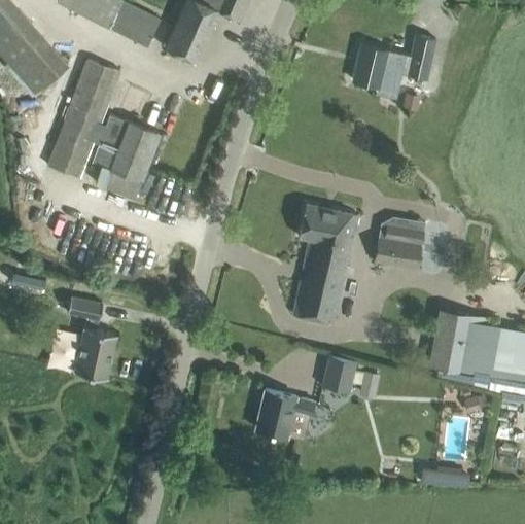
[(0,0),(0,53),(37,96),(69,67),(9,0),(0,0)]
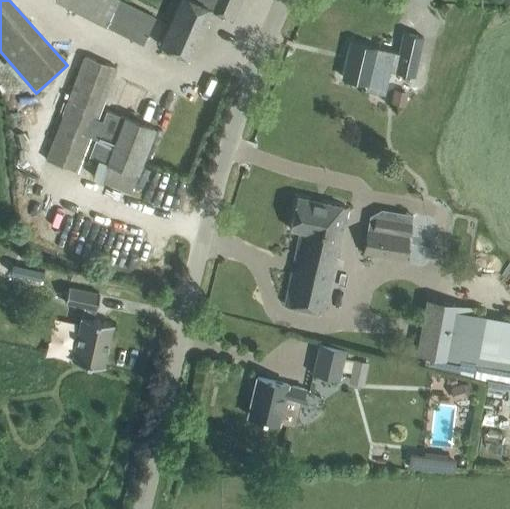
[(195,0),(194,3),(188,0),(182,0),(162,49),(193,62),(214,12),(234,21),(242,0),(195,0)]
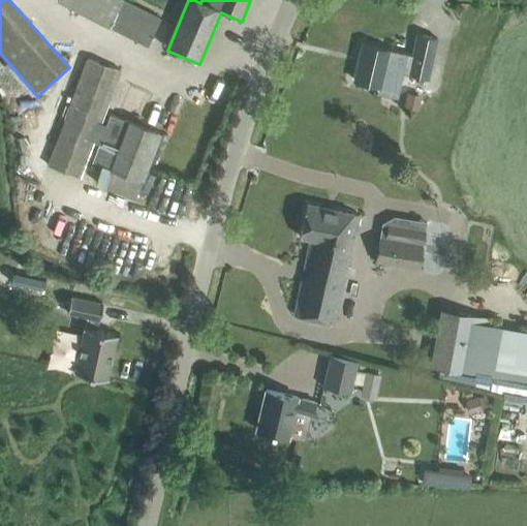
[(125,2),(112,28),(149,47),(162,21),(125,2)]
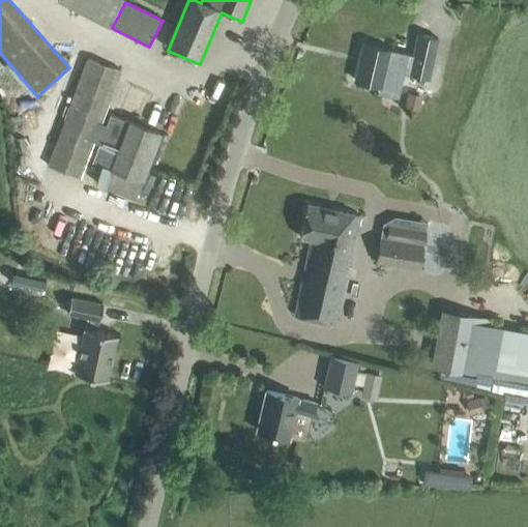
[(431,82),(440,41),(419,36),(410,78),(431,82)]
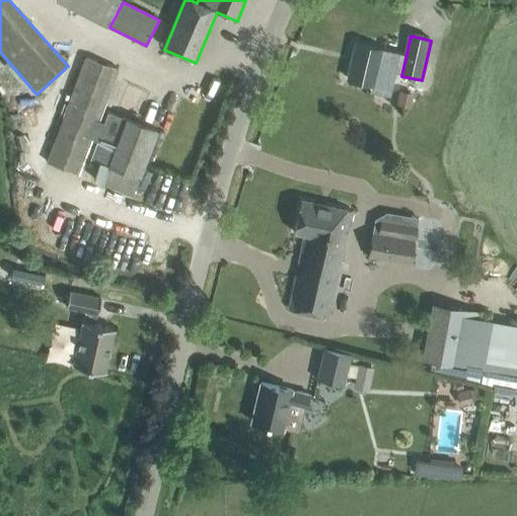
[(349,81),(368,85),(375,87),(379,71),(389,73),(393,55),(356,46),(349,81)]
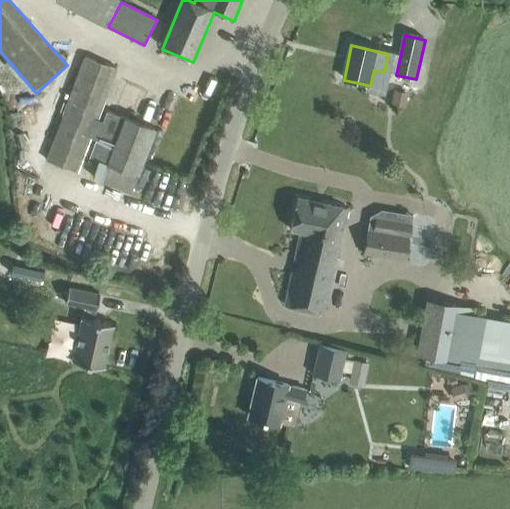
[(98,121),(114,77),(117,70),(86,58),(48,163),(79,174),(91,140),(97,142),(91,158),(100,162),(94,179),(103,182),(102,183),(132,194),(156,130),(127,120),(126,120),(107,113),(104,123),(98,121)]
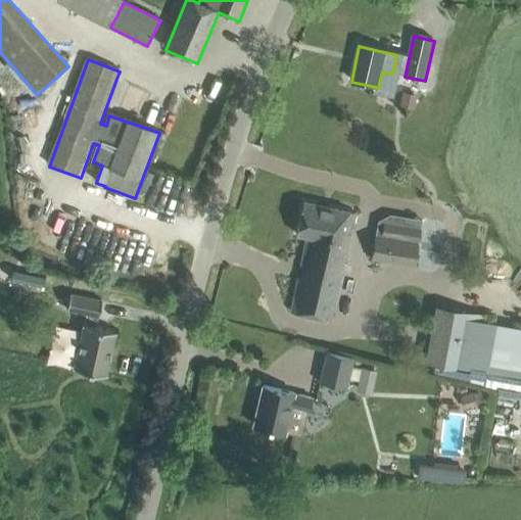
[(404,106),(417,106),(418,94),(405,93),(404,106)]
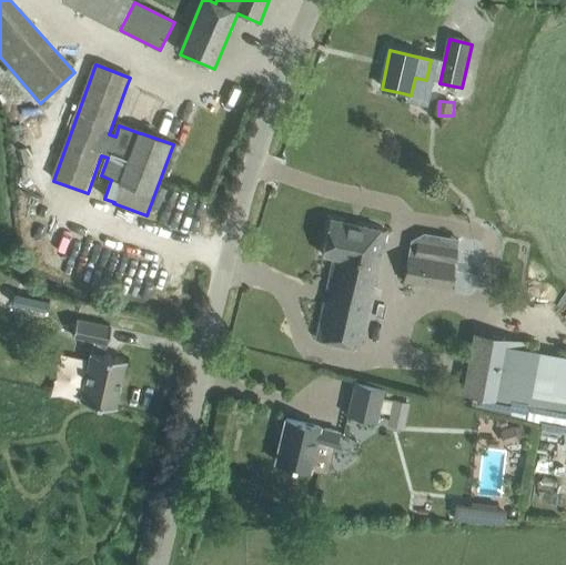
[(360,352),(387,234),(331,221),(323,256),(335,260),(329,291),(333,293),(330,306),(325,305),(319,341),(341,345),(360,352)]
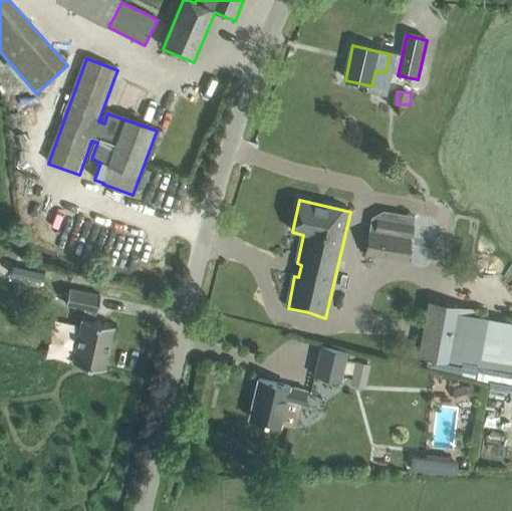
[(365,257),(409,264),(415,225),(382,221),(370,228),(365,257)]
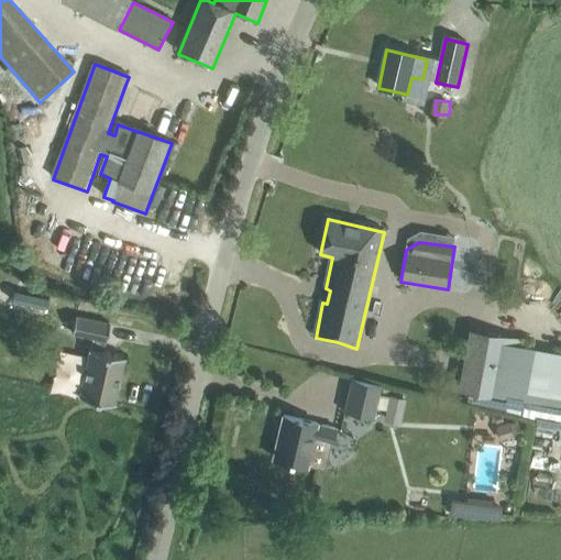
[(73,336),(95,341),(92,352),(91,351),(80,398),(114,406),(125,359),(105,354),(107,343),(108,343),(111,327),(77,319),(73,336)]
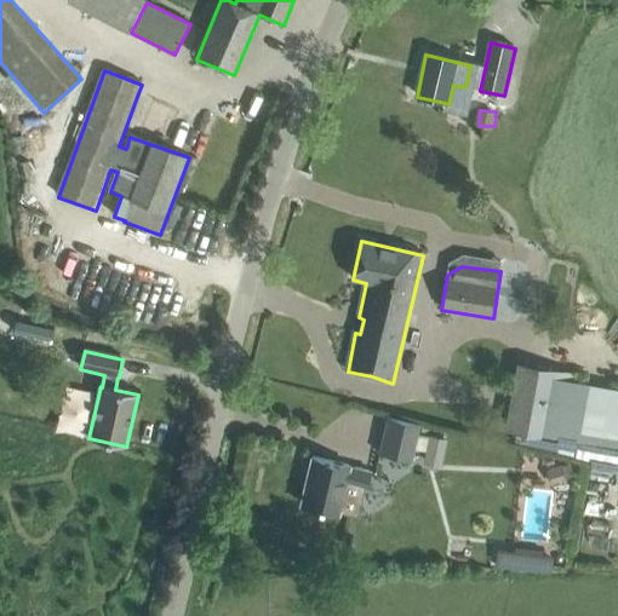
[(504,431),(579,443),(588,385),(587,384),(588,376),(516,363),(504,431)]
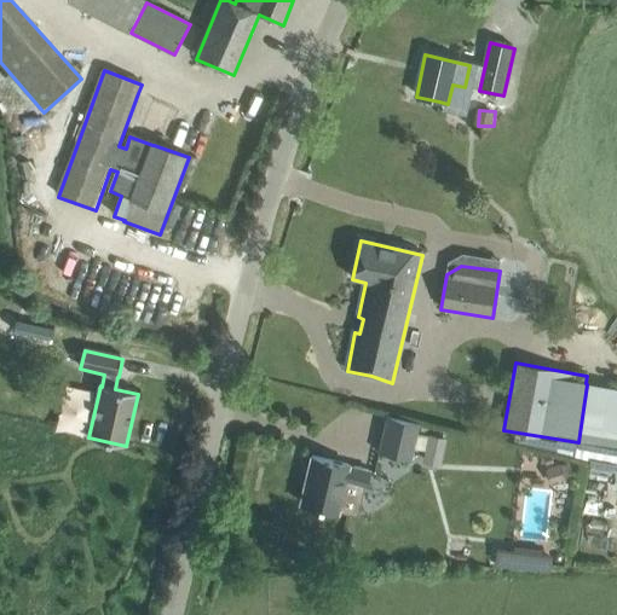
[(411,462),(420,424),(387,417),(379,454),(411,462)]
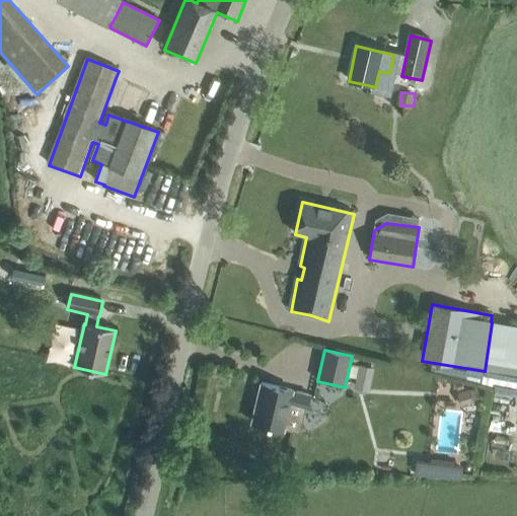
[(370,393),(375,369),(359,366),(354,389),(370,393)]
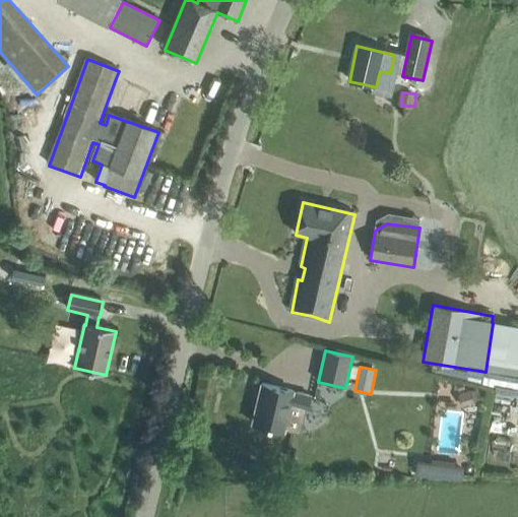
[(301,434),(306,411),(308,412),(311,398),(294,394),(294,393),(263,386),(254,426),(284,433),(284,430),(301,434)]
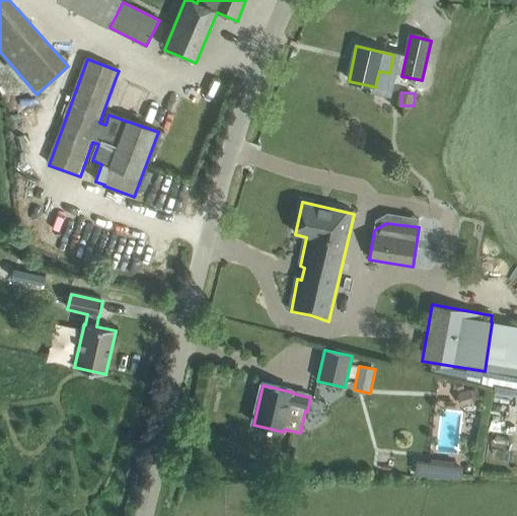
[(418,475),(463,483),(465,467),(420,460),(418,475)]
